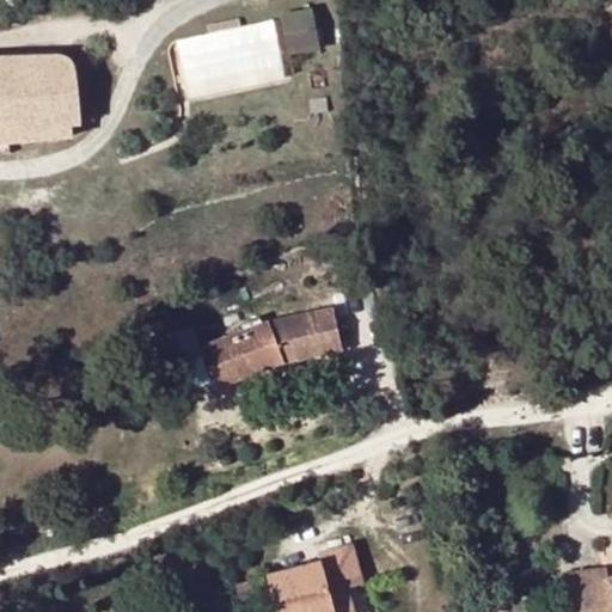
[(311,11),(288,14),(294,53),(318,49),(311,11)]
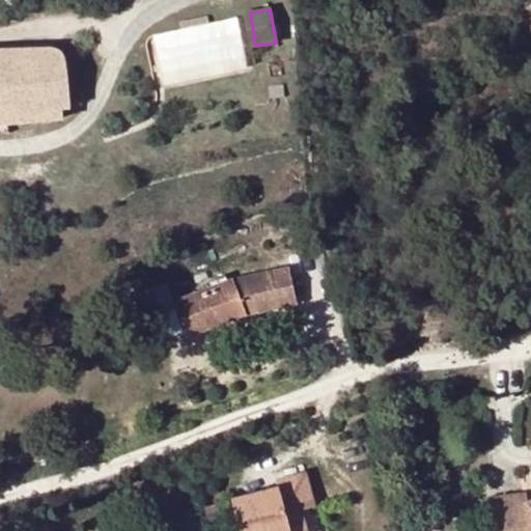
[(249,72),(238,20),(147,40),(160,92),(249,72)]
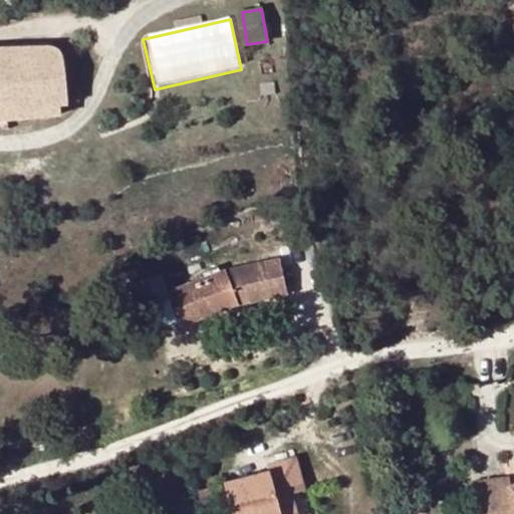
[(0,47),(0,119),(61,114),(60,104),(67,103),(64,71),(64,66),(63,62),(62,57),(60,54),(58,50),(54,47),(0,47)]
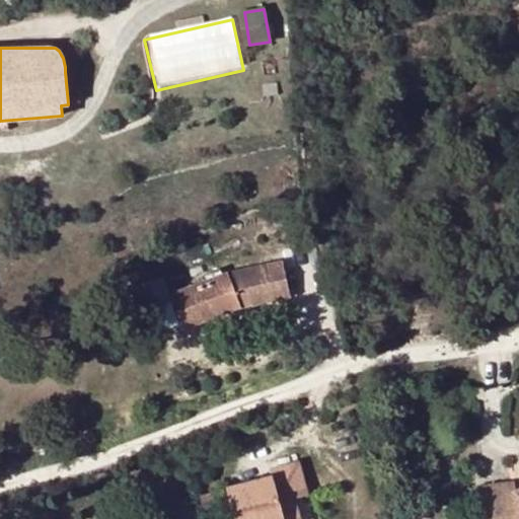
[(284,264),(228,273),(241,306),(290,297),(284,264)]
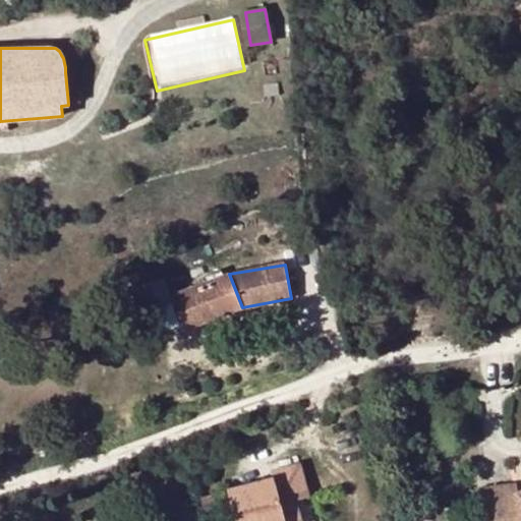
[(208,275),(211,281),(224,276),(222,270),(208,275)]
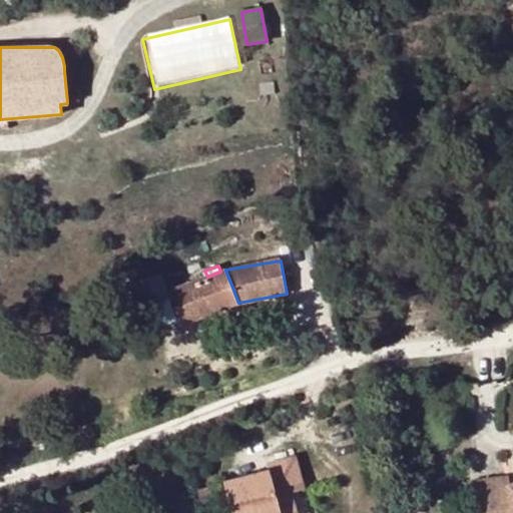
[(225,270),(220,272),(207,277),(171,291),(183,324),(238,303),(225,270)]
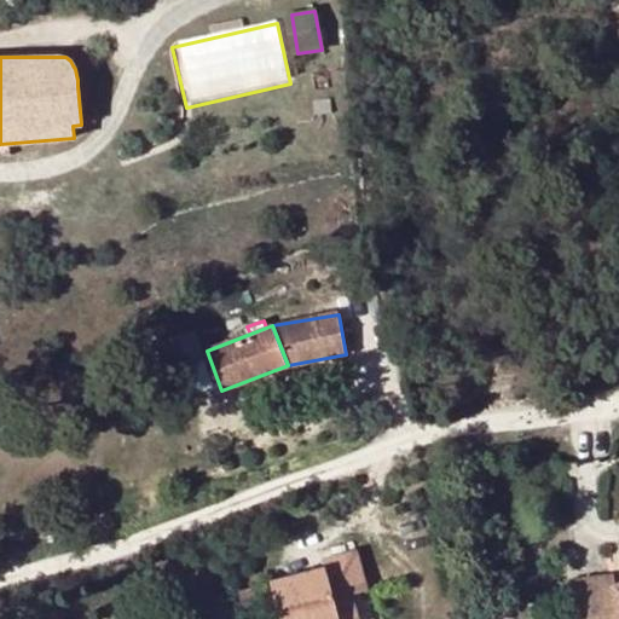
[(277,618),(357,618),(351,595),(366,590),(356,553),(322,561),(324,568),(268,583),(277,618)]
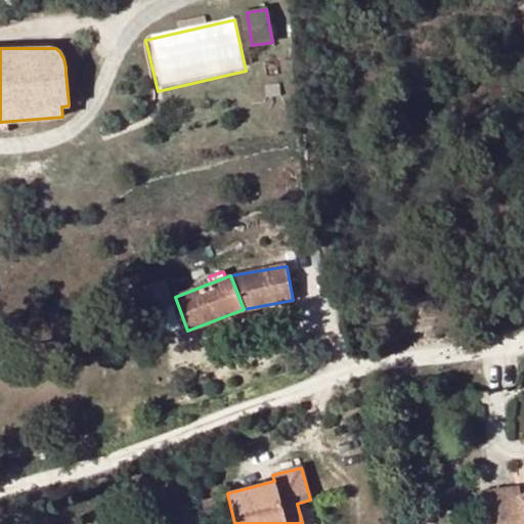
[(481,493),(484,523),(486,523),(523,519),(523,522),(523,496),(521,497),(519,488),(481,493)]
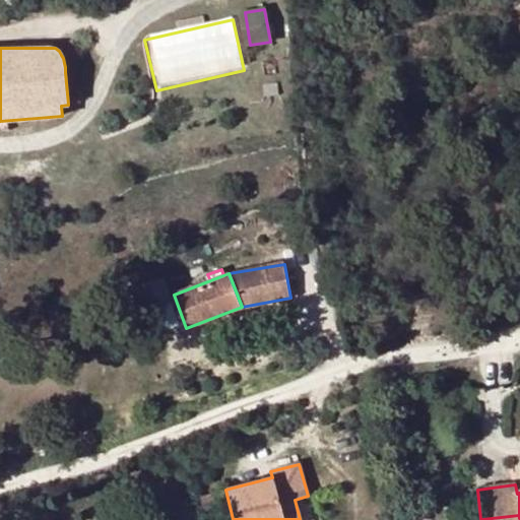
All buildings are outlined.
